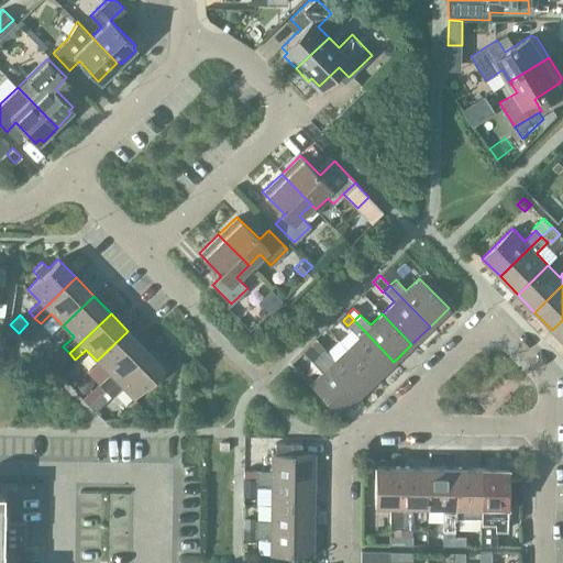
[(28,323),(19,333),(23,338),(24,339),(36,328),(41,323),(34,318),(28,323)]
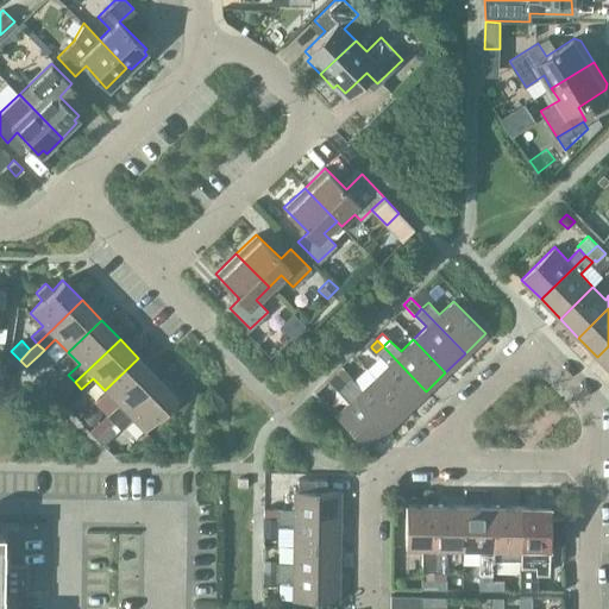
[(388,364),(375,377),(407,409),(426,391),(383,346),(376,352),(388,364)]
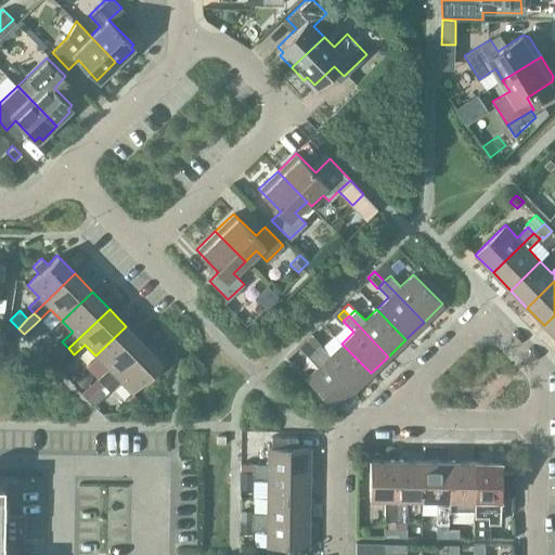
[(554,315),(544,325),(554,336),(554,315)]
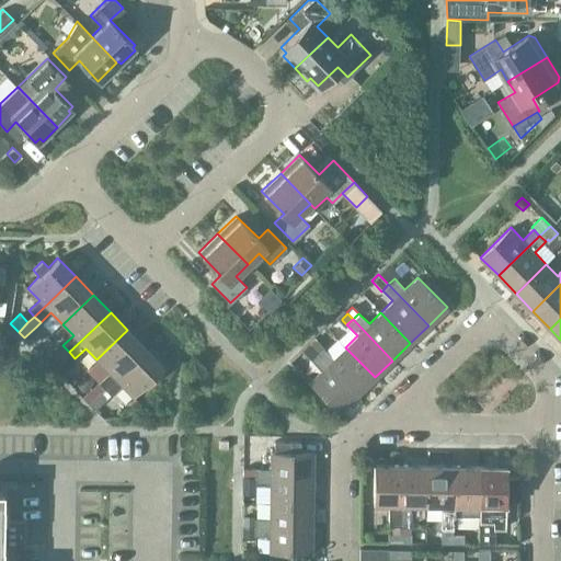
[(145,348),(127,330),(96,359),(109,371),(99,382),(98,381),(81,396),(89,403),(100,392),(104,388),(145,348)]
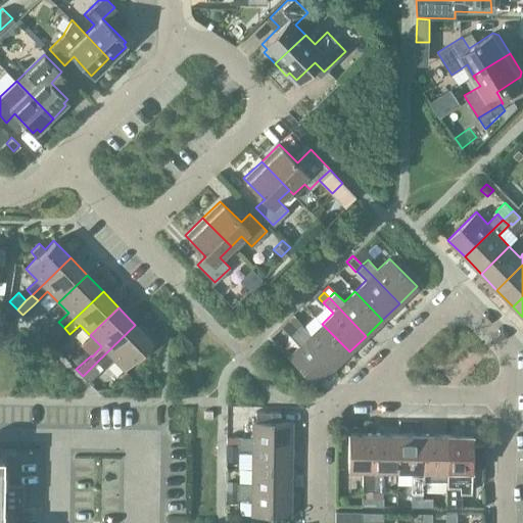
[(292,316),(286,321),(295,330),(300,324),(292,316)]
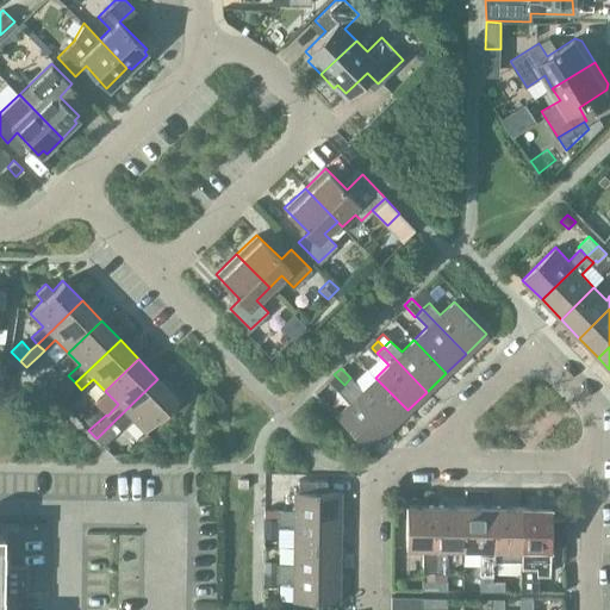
[(68,375),(51,392),(58,399),(70,388),(75,383),(68,375)]
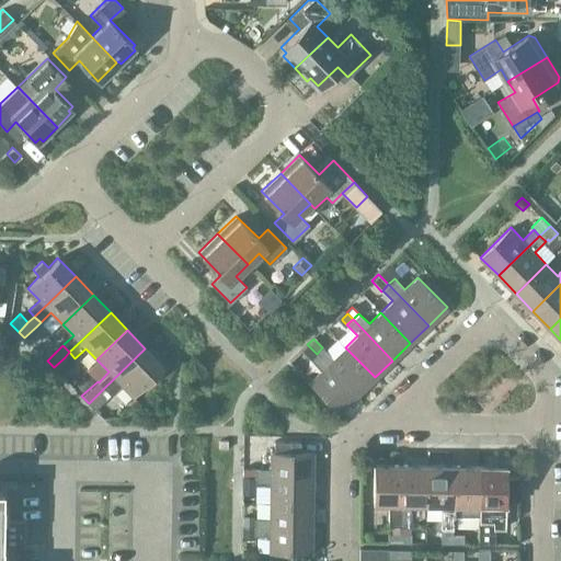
[(322,347),(317,354),(356,395),(375,377),(345,347),(333,358),(322,347)]
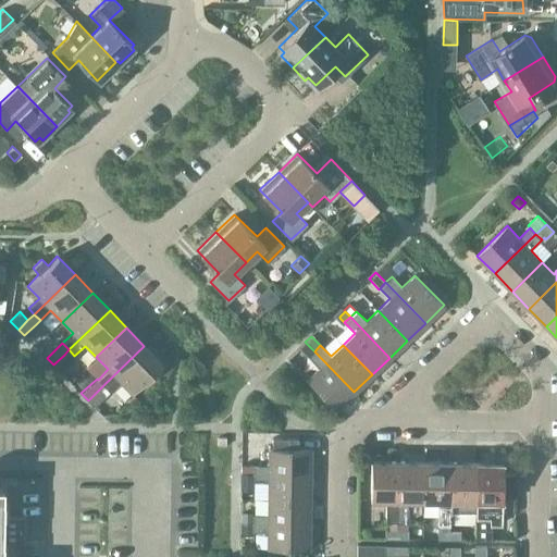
[(144,346),(103,385),(109,392),(120,381),(132,394),(162,363),(144,346)]
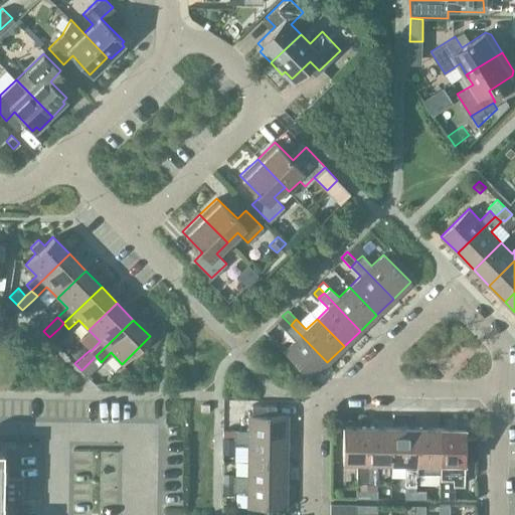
[(327,362),(291,325),(285,330),(295,340),(283,351),(310,379),(327,362)]
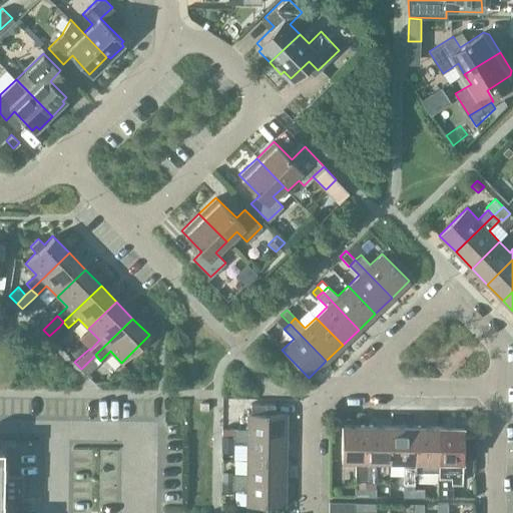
[(59,327),(49,336),(55,343),(55,344),(65,334),(59,327)]
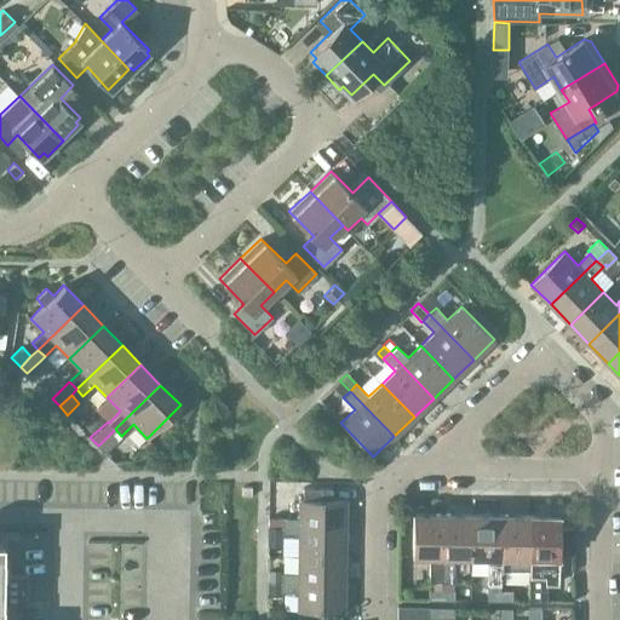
[(110,434),(98,446),(104,452),(116,440),(110,434)]
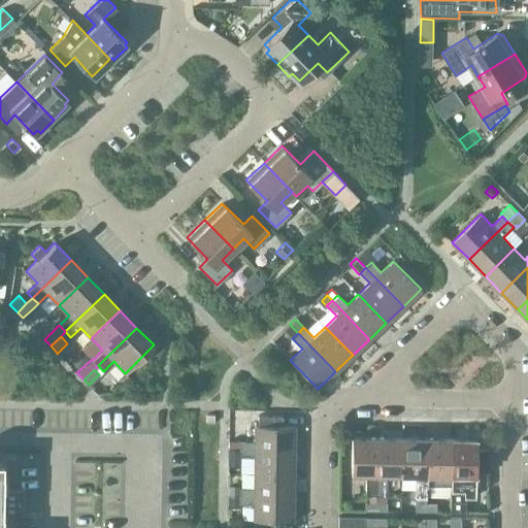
[(240,449),(294,450),(294,425),(282,425),(283,416),(258,415),(257,440),(240,440),(240,449)]
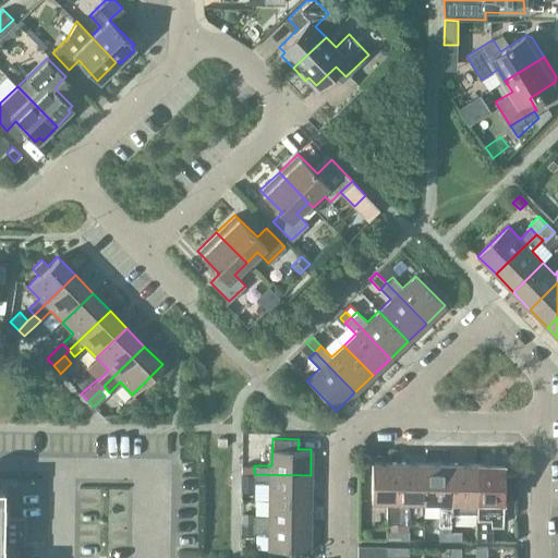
[(386,522),(397,523),(397,500),(398,462),(371,461),(371,500),(386,500),(386,522)]
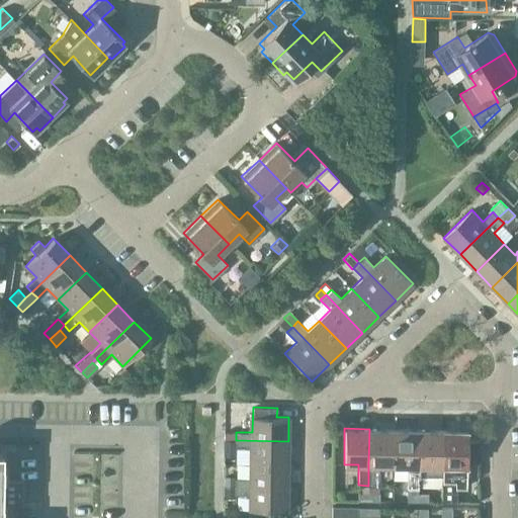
[(394,429),(369,429),(368,464),(368,486),(378,486),(379,464),(393,464),(394,429)]
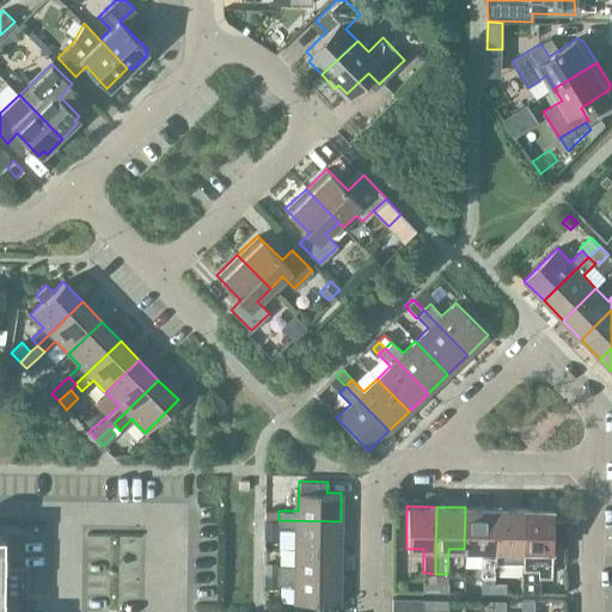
[(493,574),(493,567),(493,550),(494,507),(465,507),(464,549),(481,549),(481,574),(493,574)]
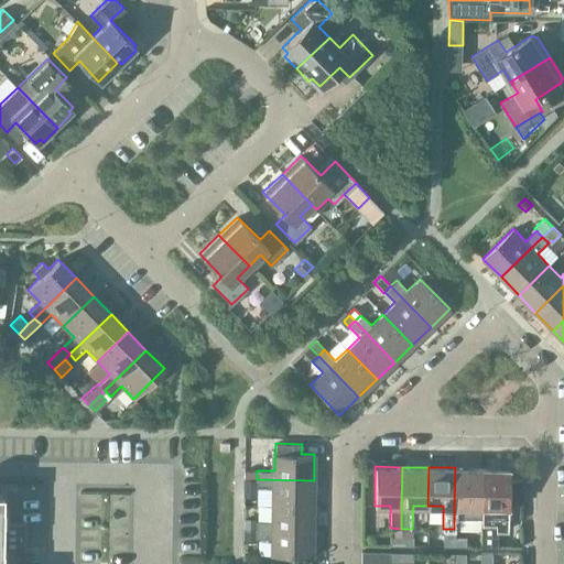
[(454,507),(454,522),(459,523),(459,518),(480,518),(480,519),(481,468),(455,467),(454,507)]
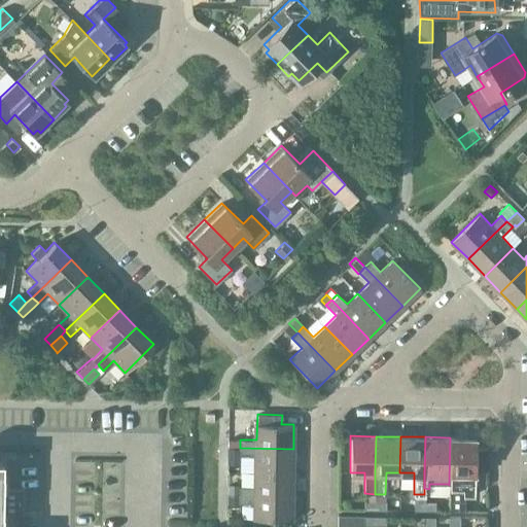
[(449,484),(448,511),(464,511),(464,495),(473,495),(475,471),(487,471),(488,448),(475,448),(475,437),(450,437),(449,485),(449,484)]
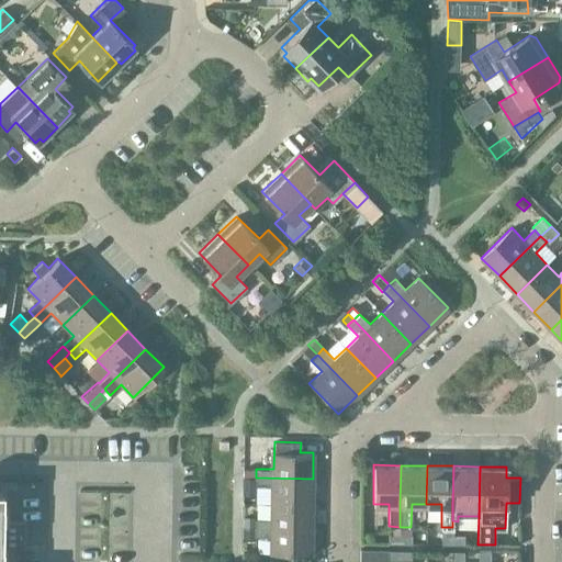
[(243,476),(243,492),(255,493),(255,486),(256,478),(243,476)]
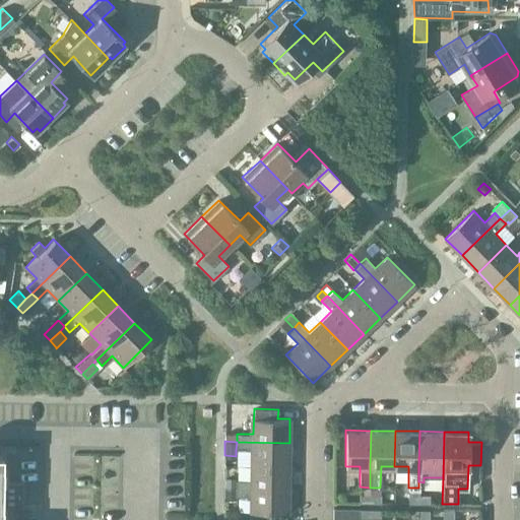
[(237,442),(236,450),(250,450),(250,465),(289,465),(289,443),(237,442)]
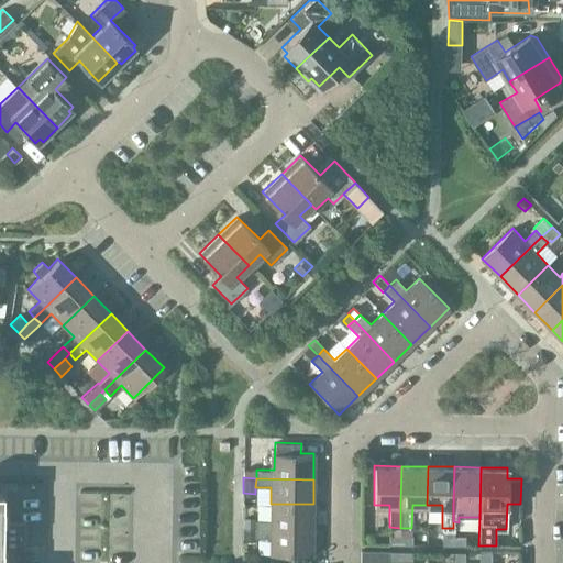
[(0,562),(1,562),(2,548),(22,548),(22,523),(23,523),(23,522),(2,522),(2,492),(0,492),(0,562)]
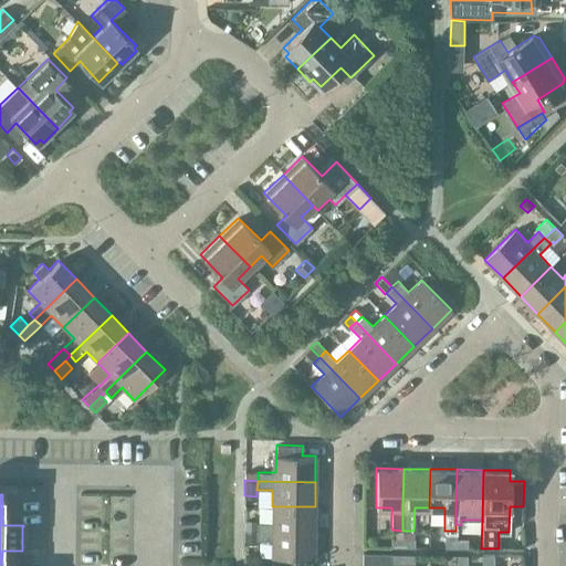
[(257,523),(257,531),(314,532),(315,506),(272,506),(272,523),(257,523)]
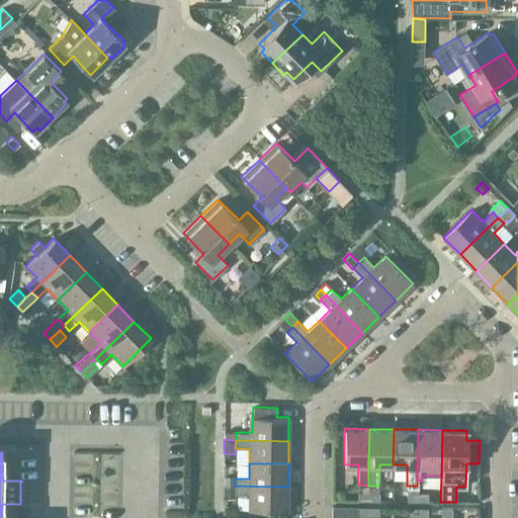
[(224,486),(235,486),(235,479),(235,476),(224,476),(224,486)]
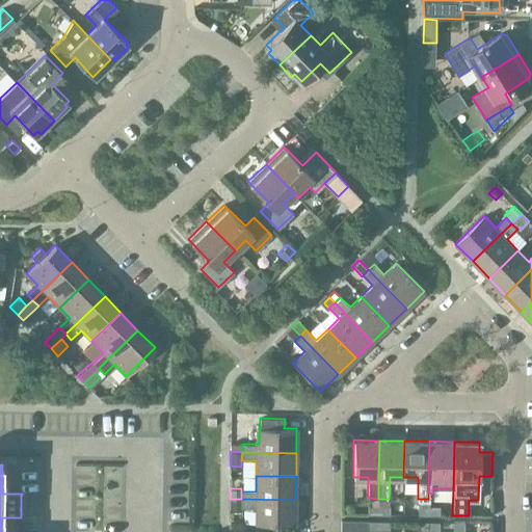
[(241,512),(241,507),(241,499),(230,499),(230,512),(241,512)]
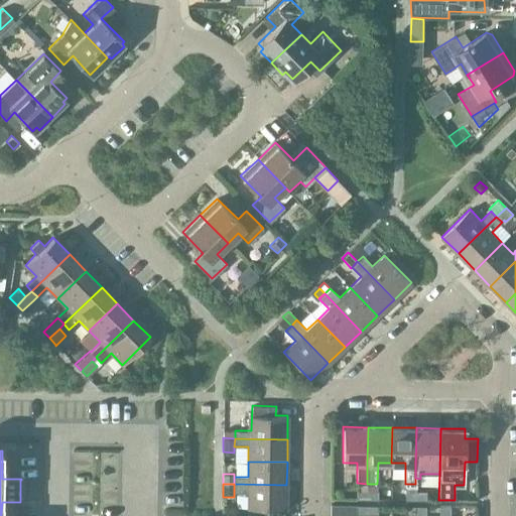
[(286,485),(234,484),(234,492),(247,492),(247,508),(286,509),(286,485)]
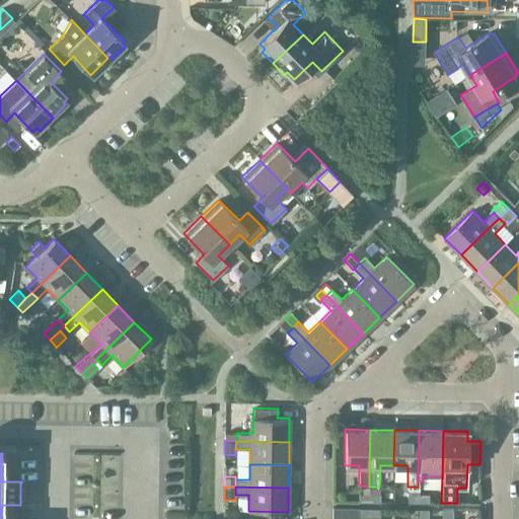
[(369,502),(369,492),(358,492),(358,501),(369,502)]
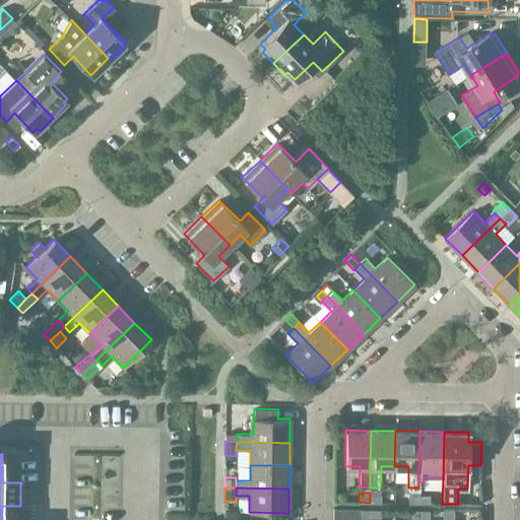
[(380,494),(370,493),(370,503),(380,503),(380,494)]
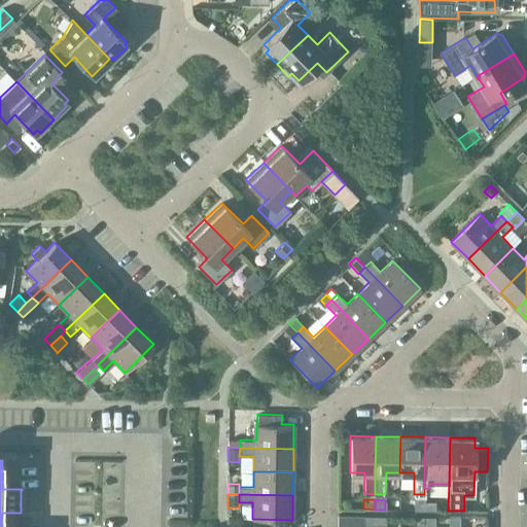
[(424,510),(424,500),(413,500),(413,510),(424,510)]
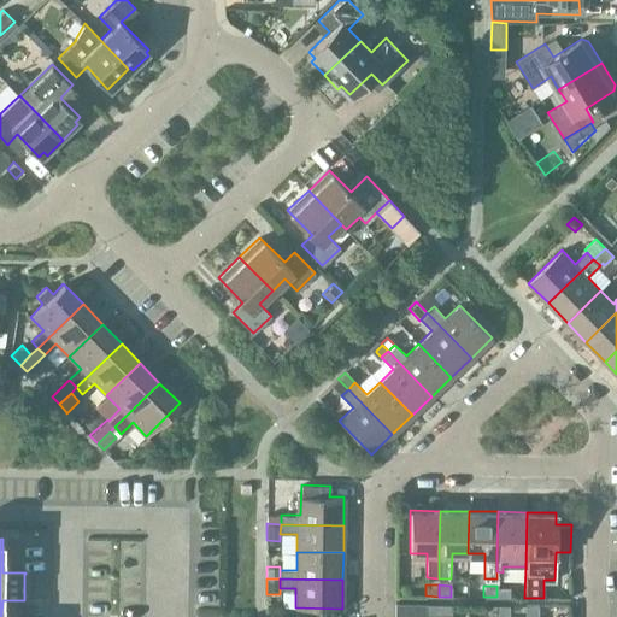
[(497,586),(497,597),(509,597),(509,586),(497,586)]
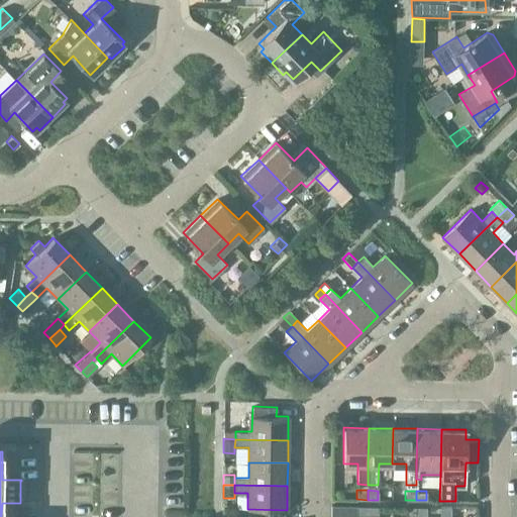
[(368,515),(368,506),(356,505),(356,515),(368,515)]
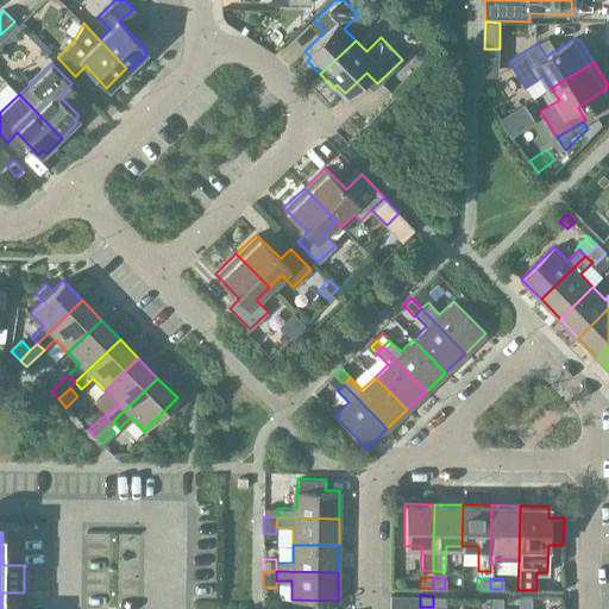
[(445,596),(433,596),(433,607),(445,607),(445,596)]
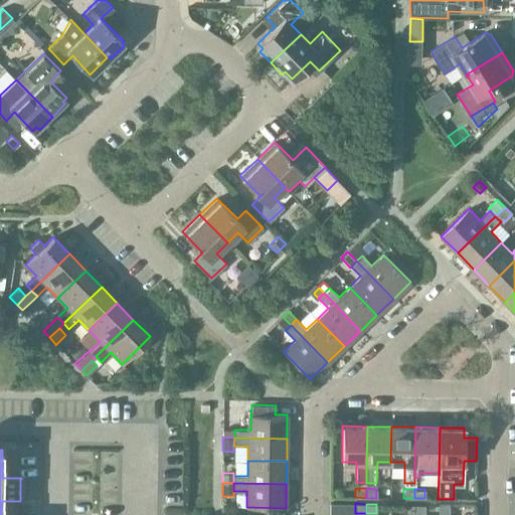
[(414,514),(414,504),(403,504),(403,513),(414,514)]
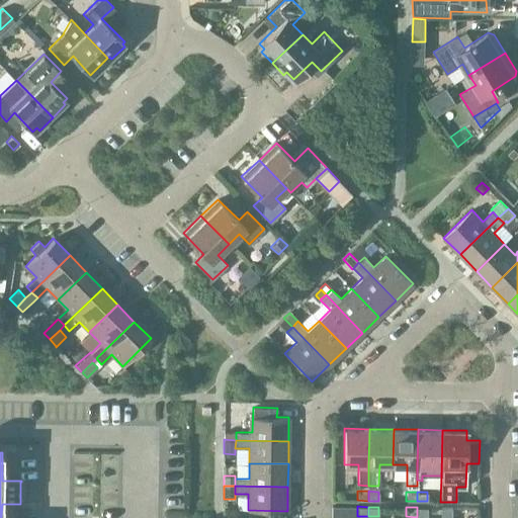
[(417,507),(417,517),(427,517),(427,507),(417,507)]
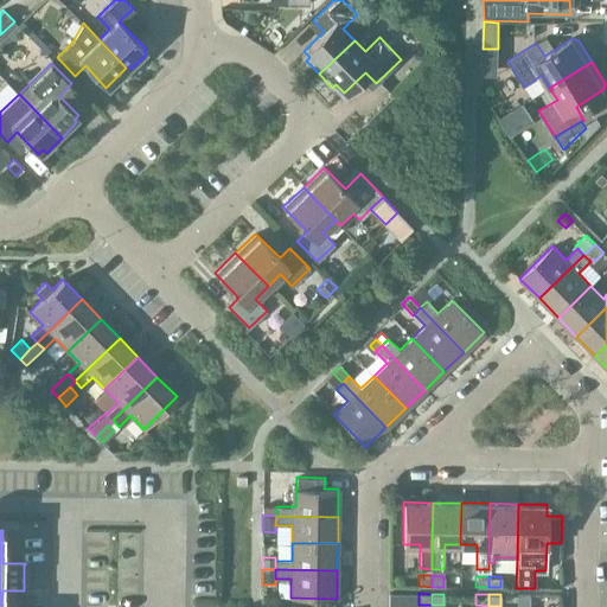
[(529,595),(517,595),(516,606),(529,606),(529,595)]
